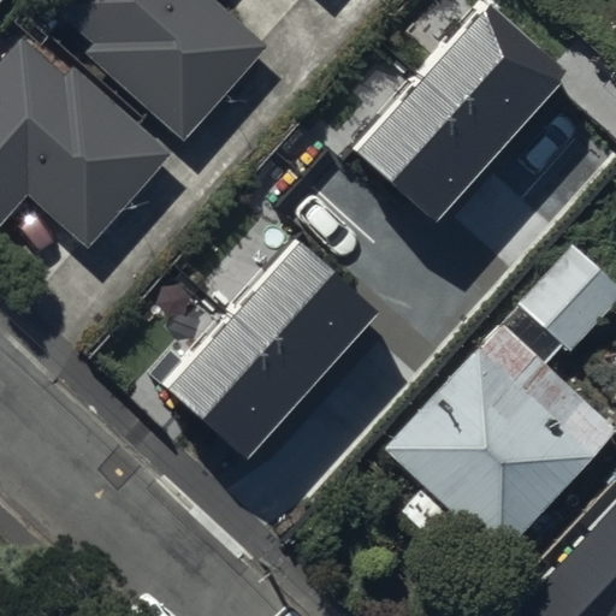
[(48,0),(88,35),(81,43),(177,128),(256,39),(213,0),(48,0)]
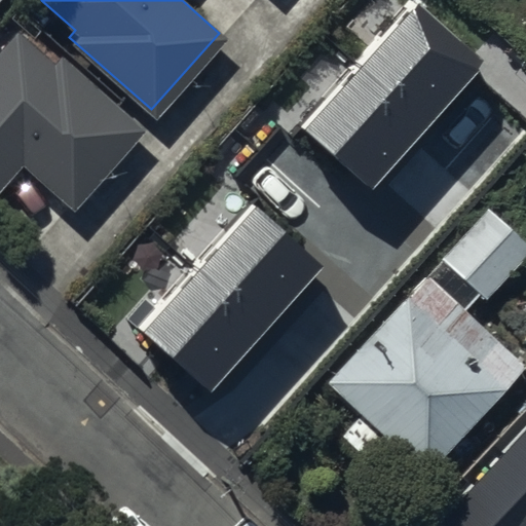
[(417,2),(302,128),(371,191),(486,65),(417,2)]
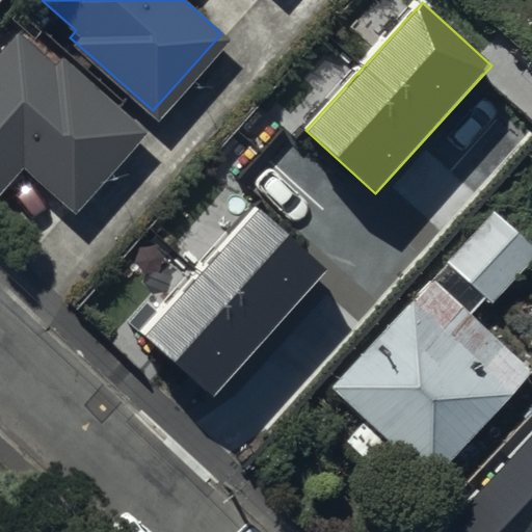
[(0,180),(19,159),(72,205),(142,125),(57,51),(50,59),(11,25),(0,37),(0,180)]
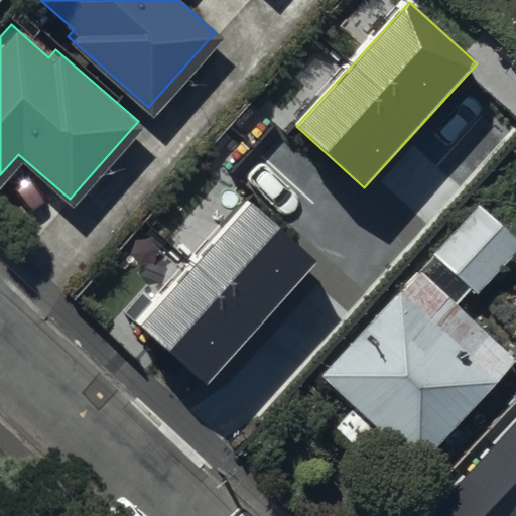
[(250,198),(136,321),(204,383),(317,259),(250,198)]
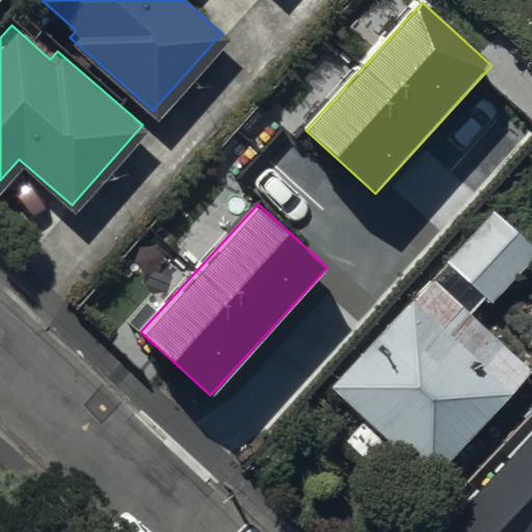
[(531,247),(495,212),(449,262),(495,303),(531,263),(531,247)]
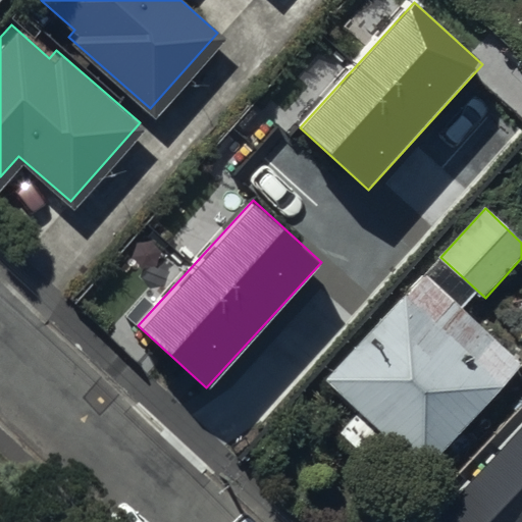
[(420,464),(517,360),(416,266),(319,370),(420,464)]
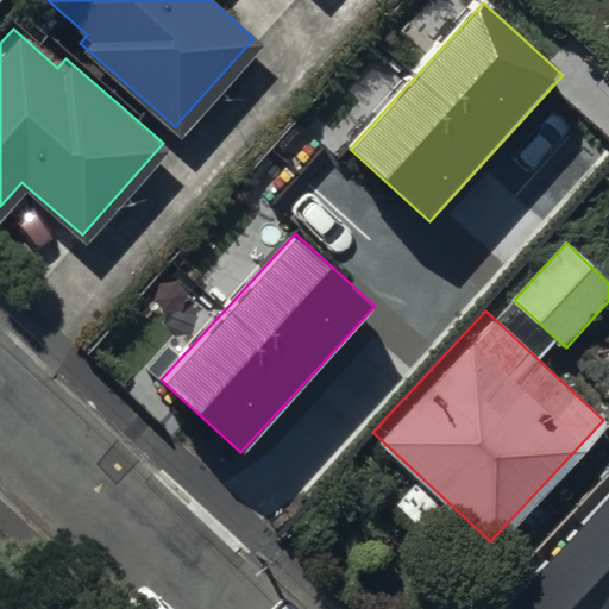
[(608,608),(608,501),(512,607),(514,608),(608,608)]
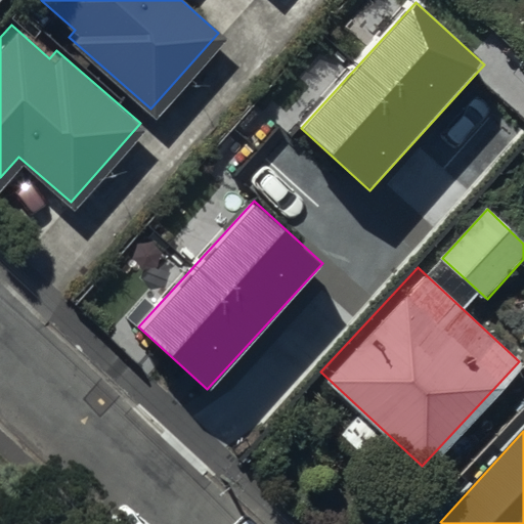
All buildings are outlined.
